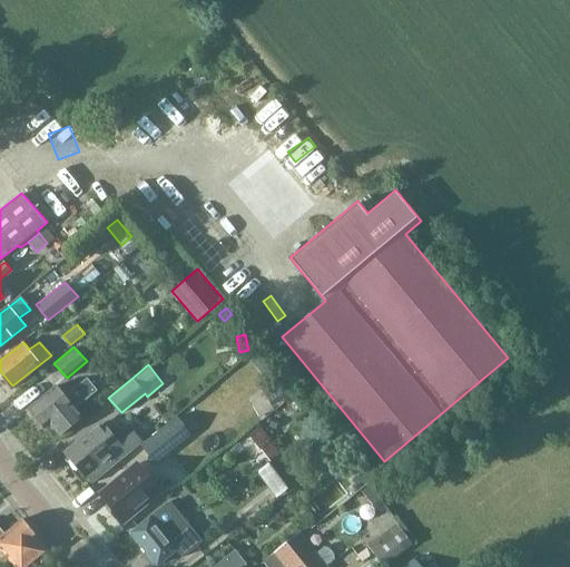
[(269,381),(279,399),(292,391),(281,374),(269,381)]
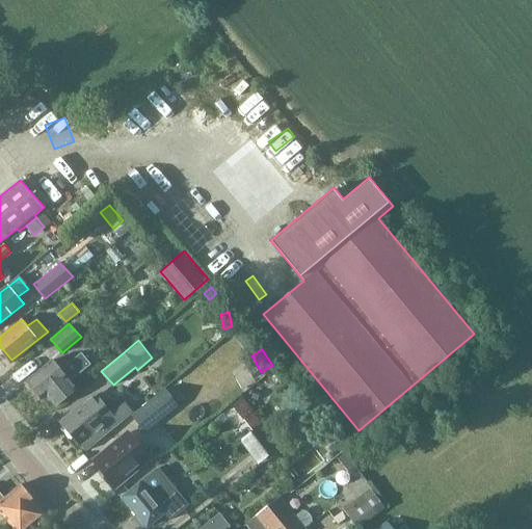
[(72,378),(80,372),(90,363),(81,351),(69,362),(60,368),(53,359),(27,379),(42,397),(46,394),(56,406),(79,388),(72,378)]
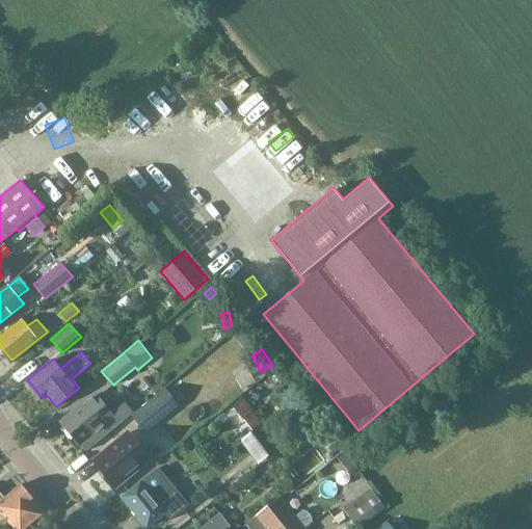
[(267,391),(256,386),(250,398),(262,402),(267,391)]
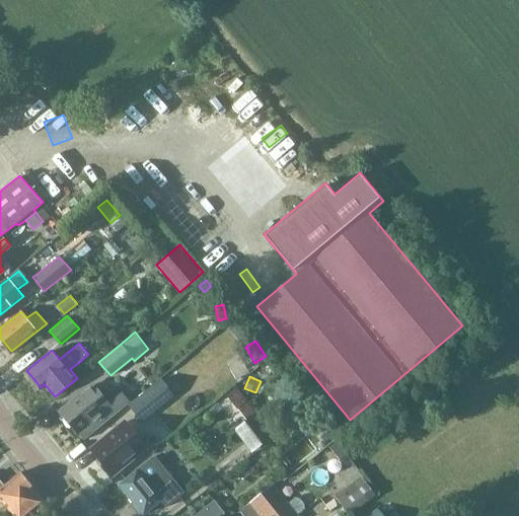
[(129,402),(138,415),(142,420),(173,393),(161,377),(147,388),(129,402)]
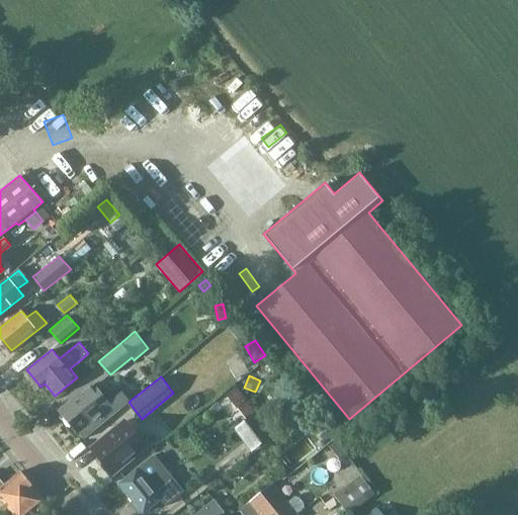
[(122,391),(109,402),(93,381),(59,410),(78,432),(79,432),(84,437),(130,400),(122,391)]
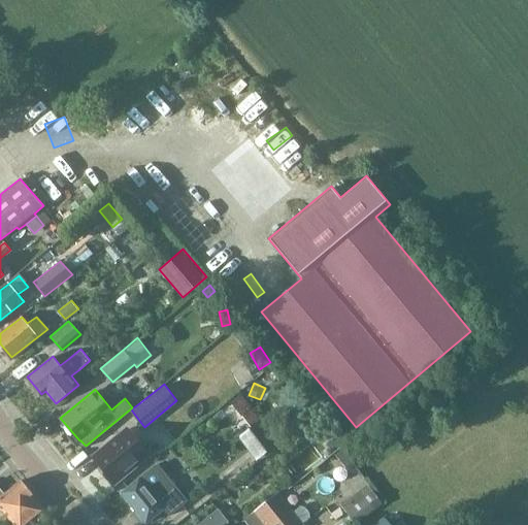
[(278,439),(240,392),(230,400),(251,426),(237,437),(255,459),(278,439)]
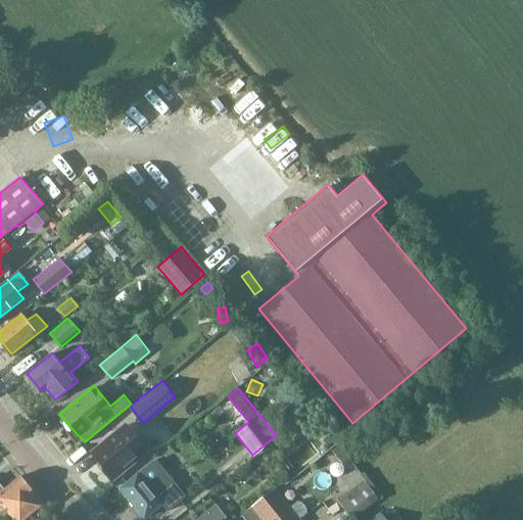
[(302,420),(291,428),(297,436),(308,428),(302,420)]
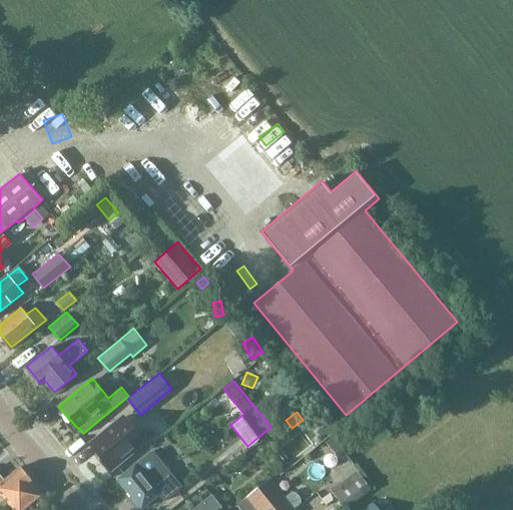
[(111,469),(145,441),(124,415),(89,443),(111,469)]
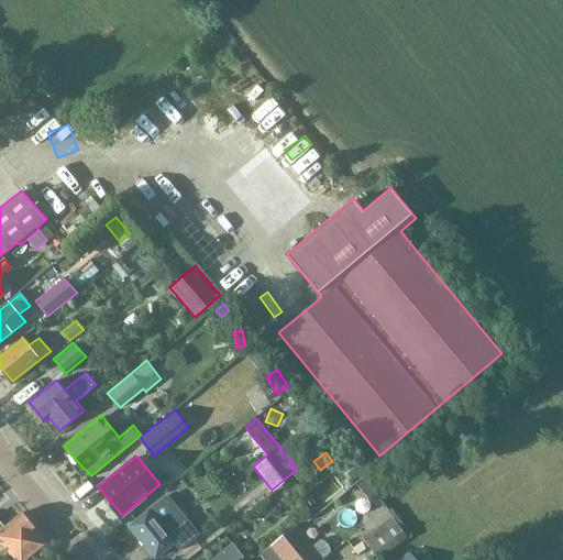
[(353,483),(361,493),(372,485),(363,474),(353,483)]
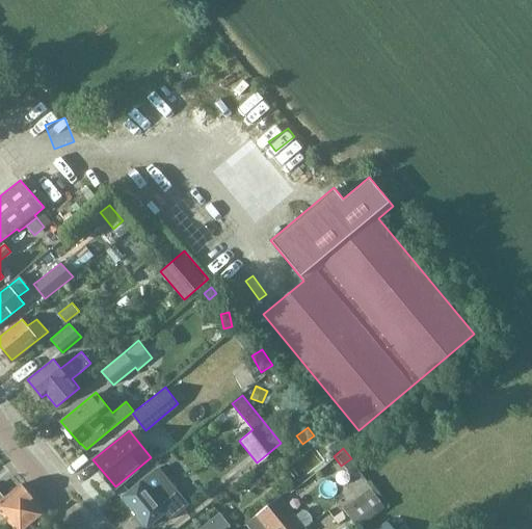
[(170,518),(183,508),(189,503),(159,466),(141,480),(123,496),(147,525),(165,510),(170,518)]
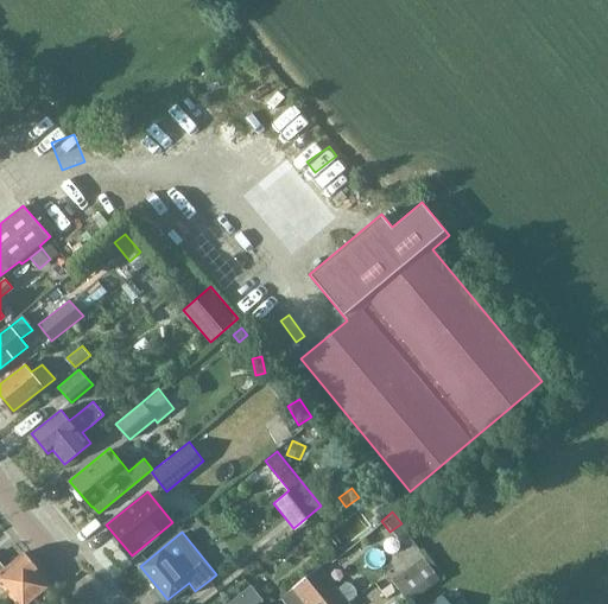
[(50,590),(52,587),(24,552),(5,568),(0,563),(0,586),(14,603),(31,603),(43,596),(44,597),(50,592),(50,590)]
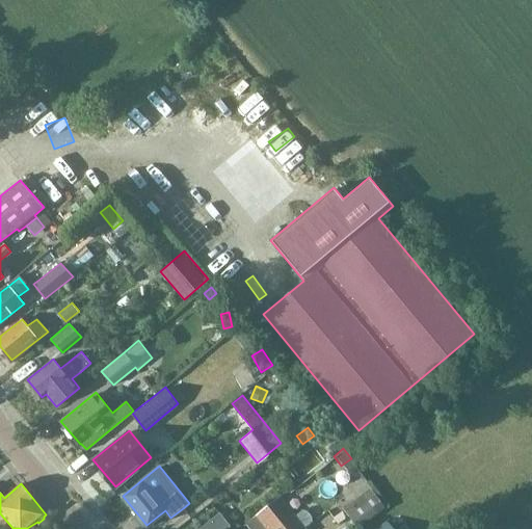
[(303,505),(295,511),(281,494),(254,516),(246,522),(251,528),(301,528),(315,519),(303,505)]
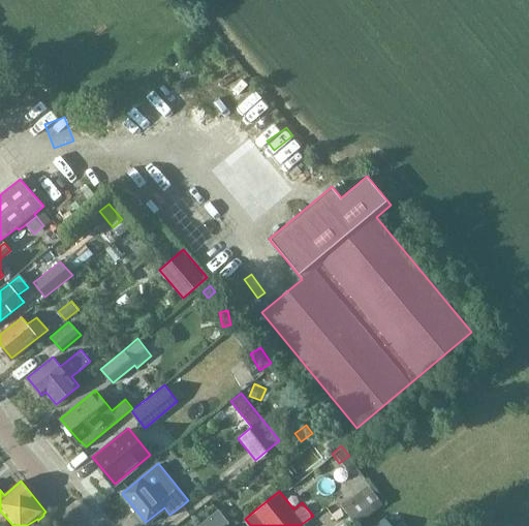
[(384,503),(374,491),(349,512),(360,525),(384,503)]
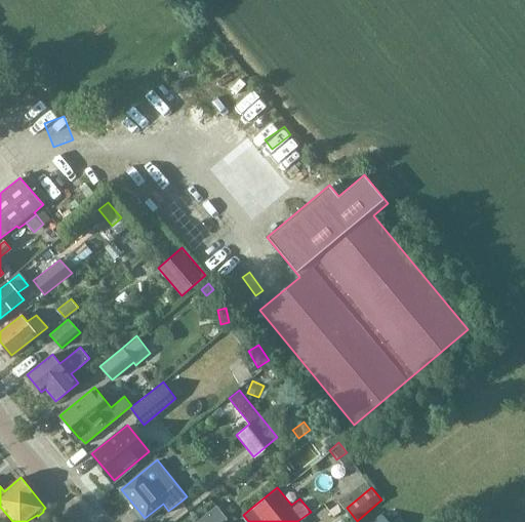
[(338,503),(329,511),(334,516),(344,508),(338,503)]
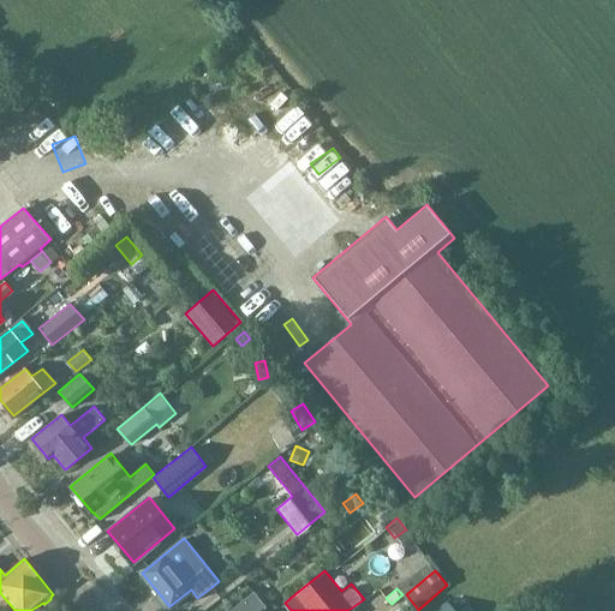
[(261,610),(267,606),(254,591),(228,610),(261,610)]
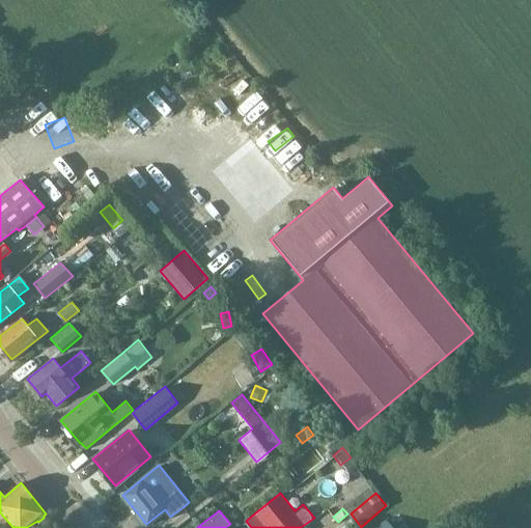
[(403,521),(395,527),(394,527),(386,519),(374,527),(409,527),(403,521)]
